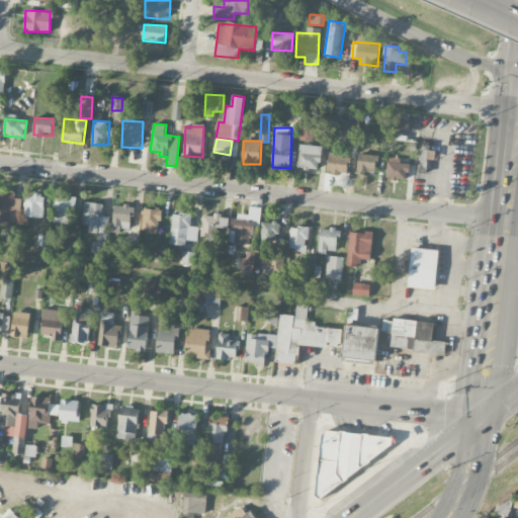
[(320,170),(321,146),(299,145),(298,169),(320,170)]
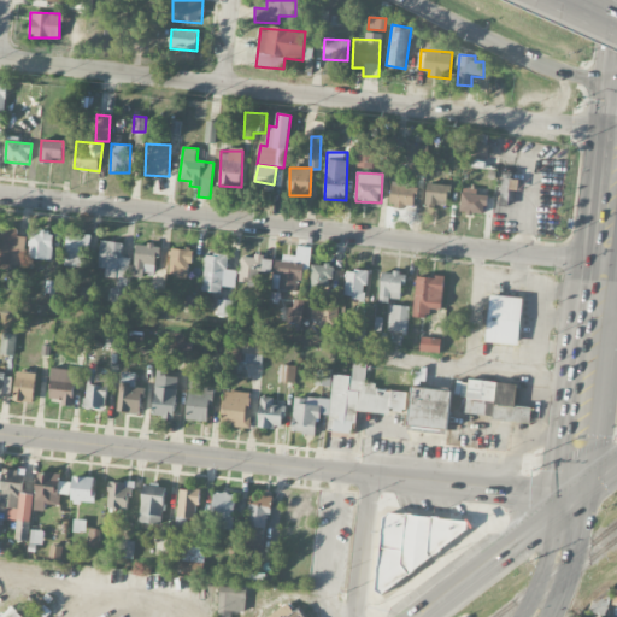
[(389,205),(413,209),(416,187),(392,183),(389,205)]
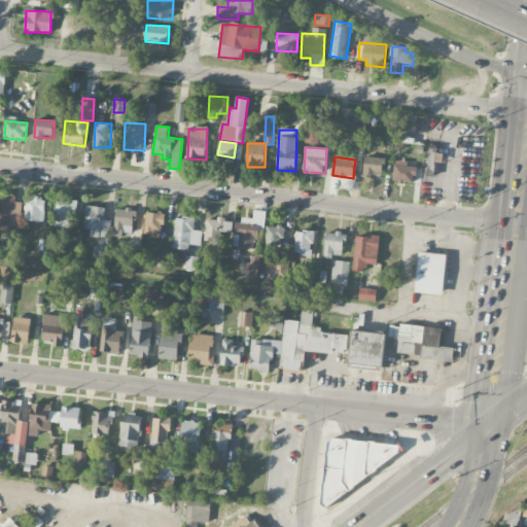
[(383,177),(384,159),(364,157),(363,176),(383,177)]
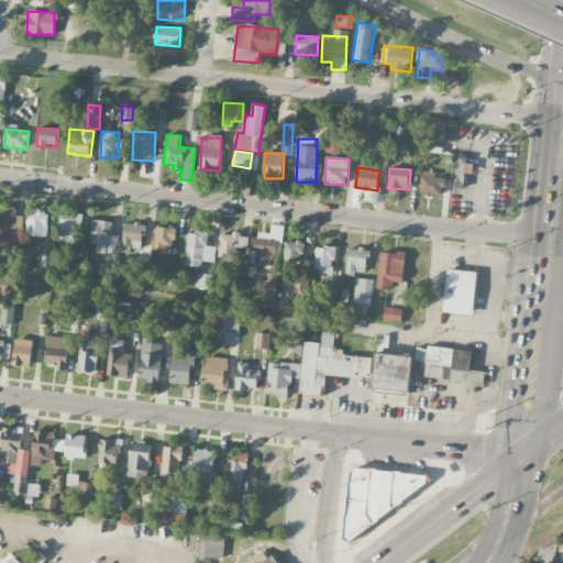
[(444,178),(435,177),(435,173),(422,172),(419,194),(443,196),(444,178)]
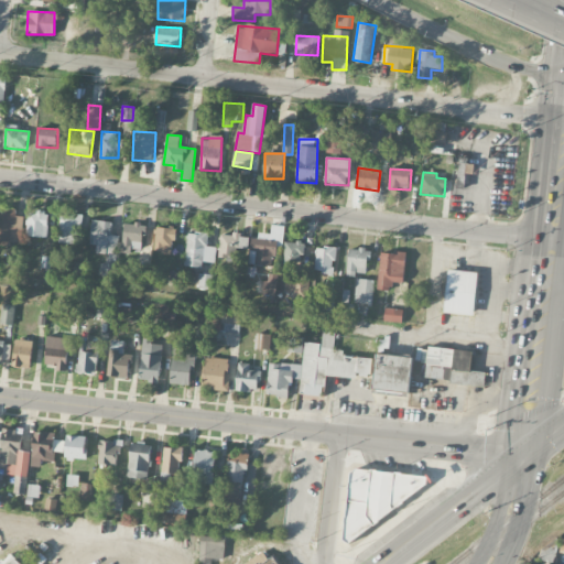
[(21,217),(15,217),(15,208),(0,207),(0,243),(21,245),(21,217)]
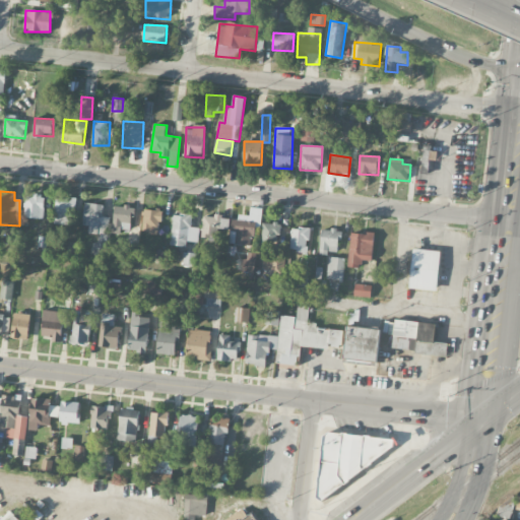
[(25,195),(24,218),(44,218),(44,195),(25,195)]
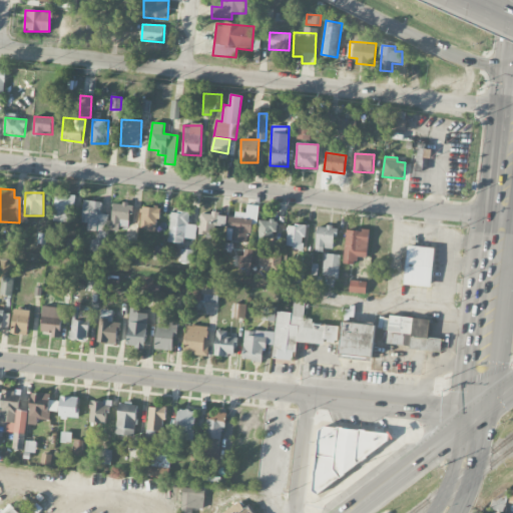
[(74,195),(54,195),(53,221),(72,222),(74,195)]
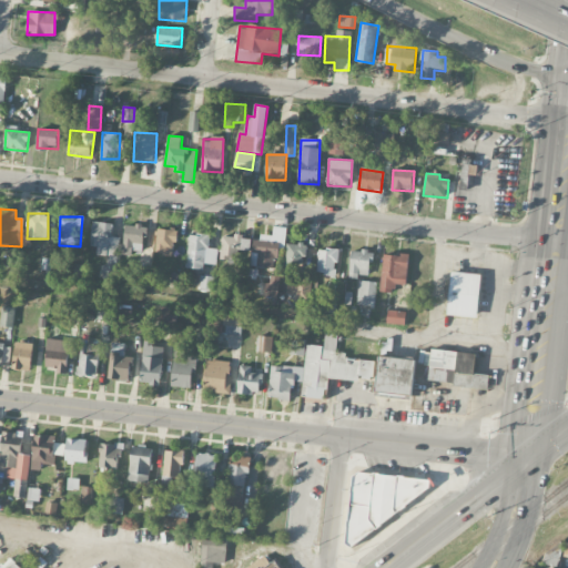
[(91,246),(98,246),(97,255),(109,256),(111,223),(92,222),(91,246)]
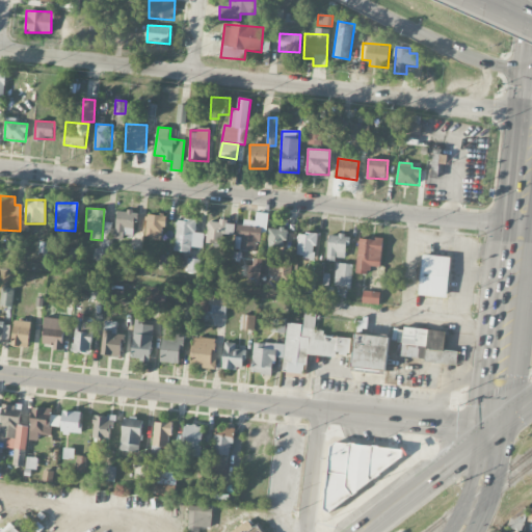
[(136,212),(116,211),(115,235),(135,236),(136,212)]
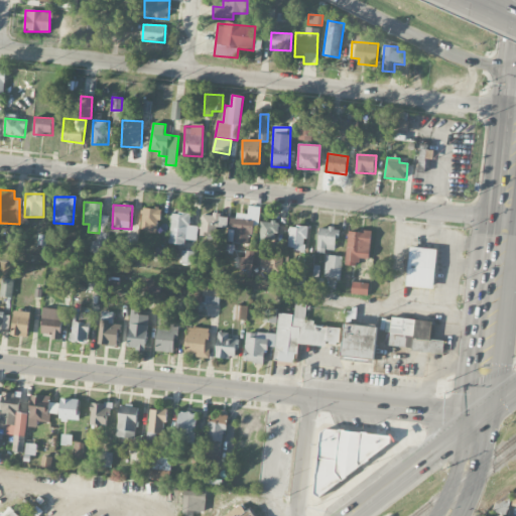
[(250,244),(252,226),(258,227),(260,208),(248,206),(247,214),(232,213),(229,242),(250,244)]
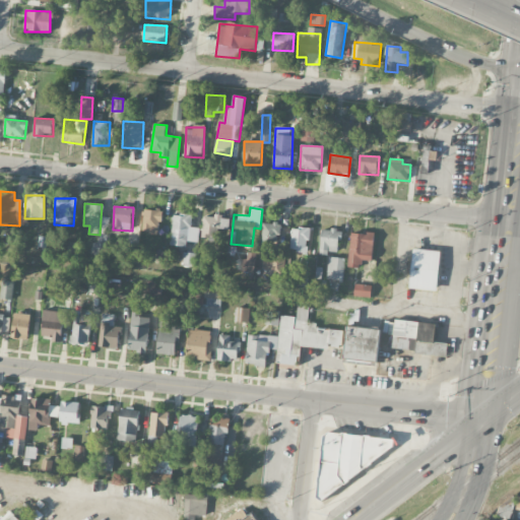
[(142,233),(159,234),(160,210),(143,210),(142,233)]
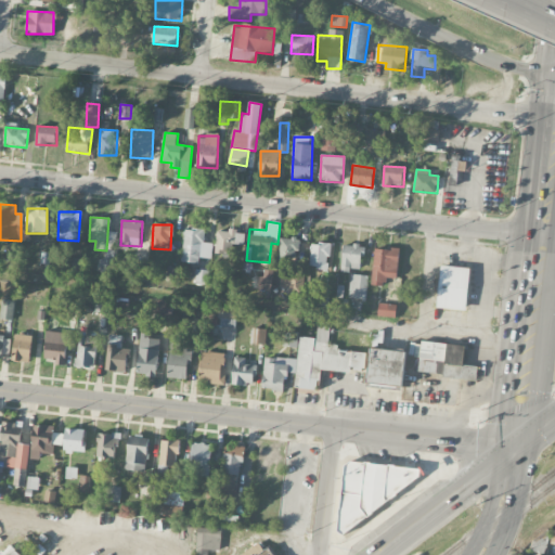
[(211,258),(213,243),(205,242),(205,230),(184,229),(182,262),(199,263),(199,258),(211,258)]
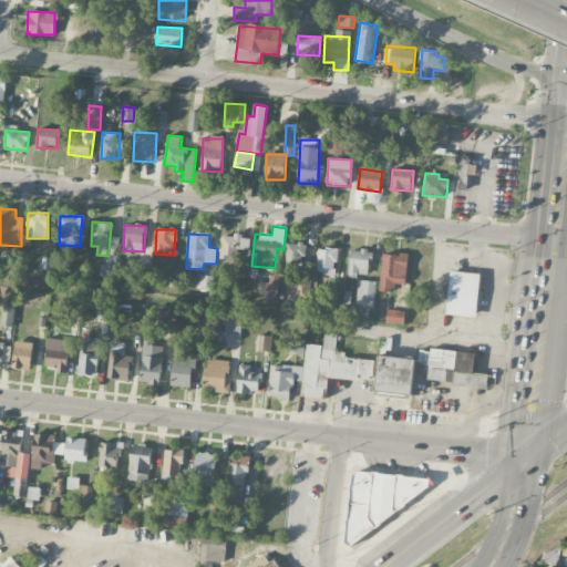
[(249,237),(222,236),(219,260),(236,261),(237,249),(249,250),(249,237)]
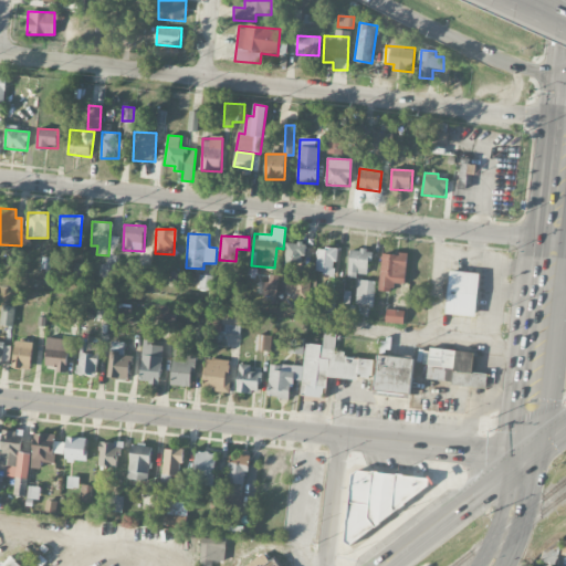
[(285,242),(284,264),(304,265),(304,243),(285,242)]
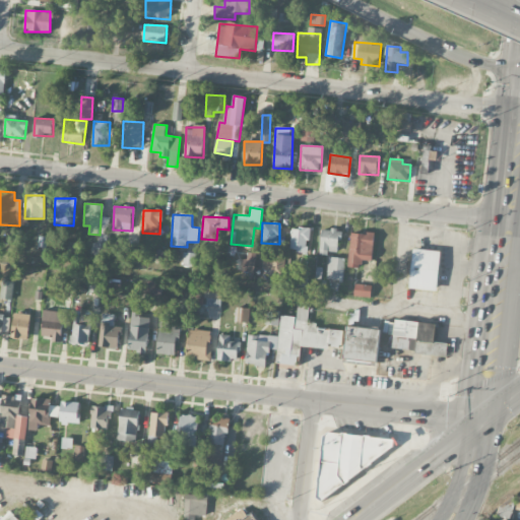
[(307,253),(310,229),(291,228),(289,251),(307,253)]
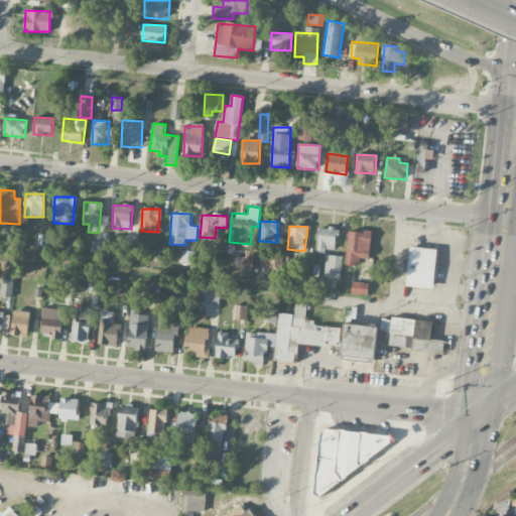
[(336,252),(337,229),(317,228),(316,251),(336,252)]
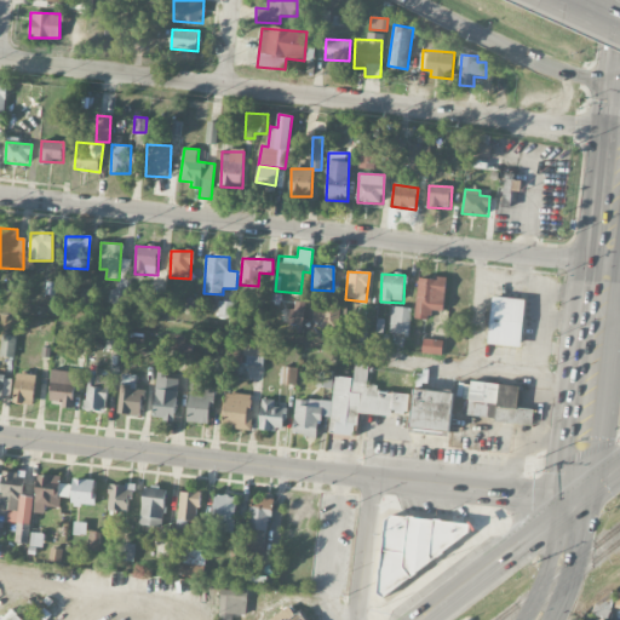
[(446,279),(417,277),(415,319),(430,320),(431,311),(445,311),(446,279)]
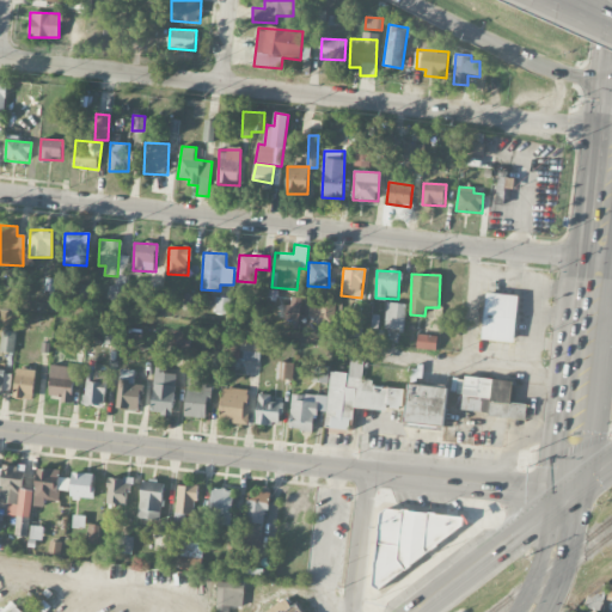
[(483,341),(515,342),(518,295),(485,294),(483,341)]
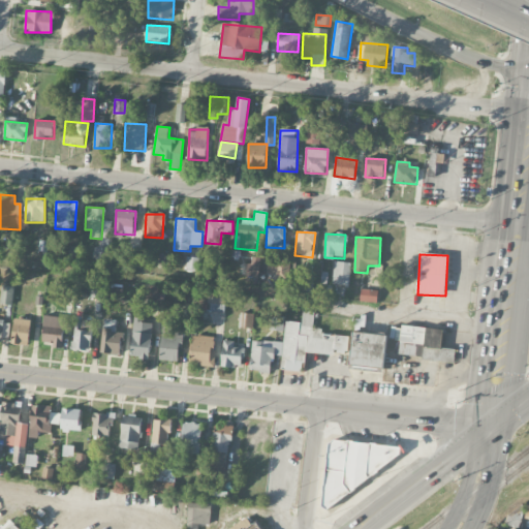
[(198,271),(198,257),(187,257),(186,271),(198,271)]
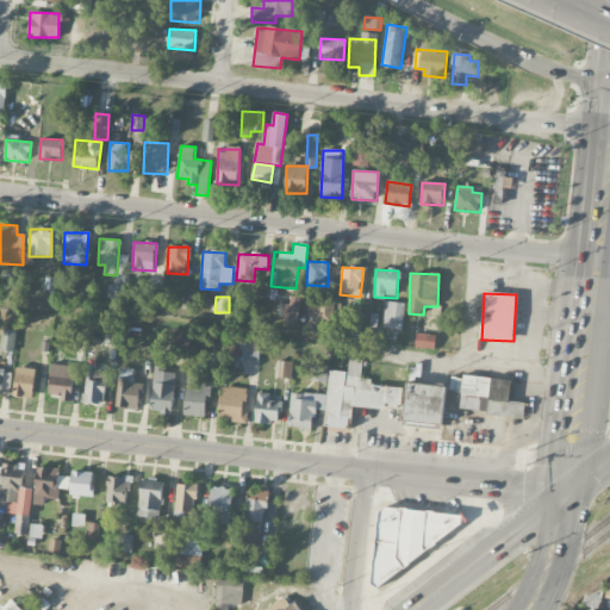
[(307,298),(307,321),(334,322),(334,299),(307,298)]
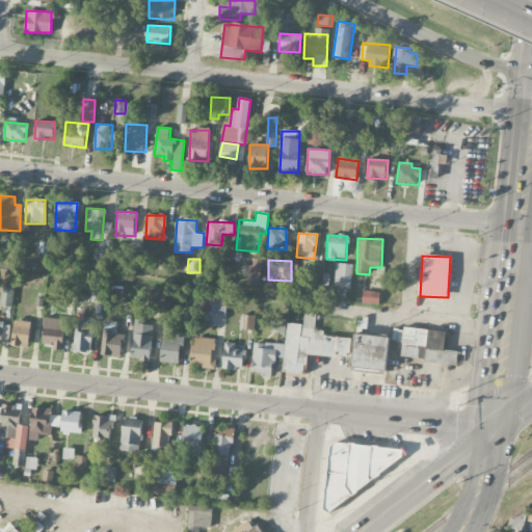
[(260,278),(261,261),(251,261),(251,278),(260,278)]
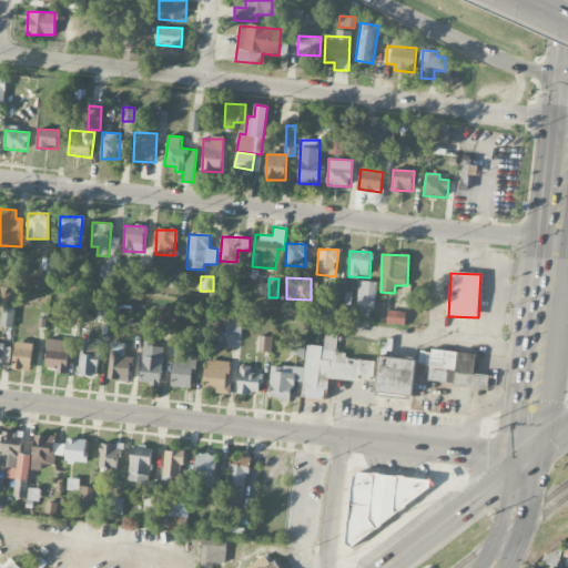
[(356,305),(374,307),(377,283),(358,281),(356,305)]
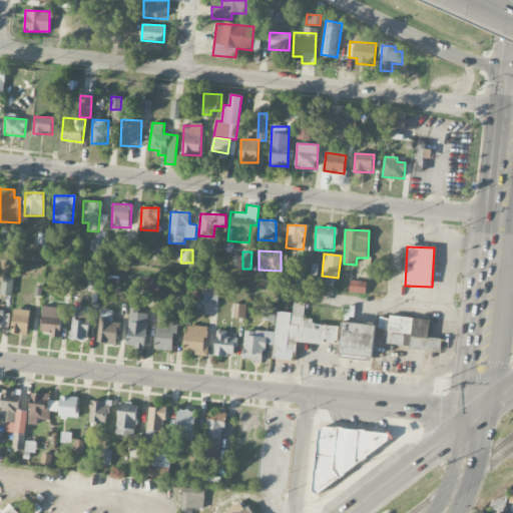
[(295,283),(303,283),(304,263),(296,263),(295,283)]
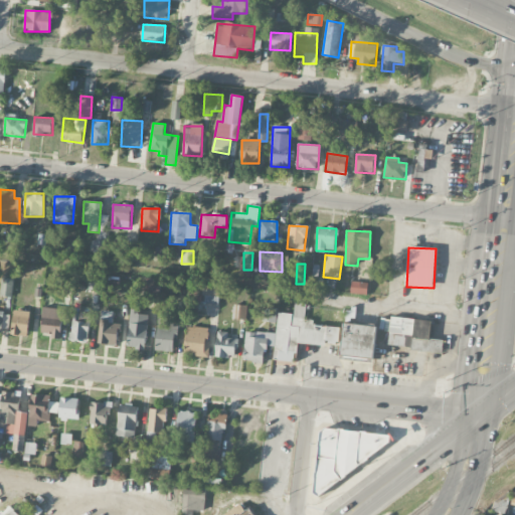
[(13,279),(1,279),(0,294),(0,296),(12,297),(13,279)]
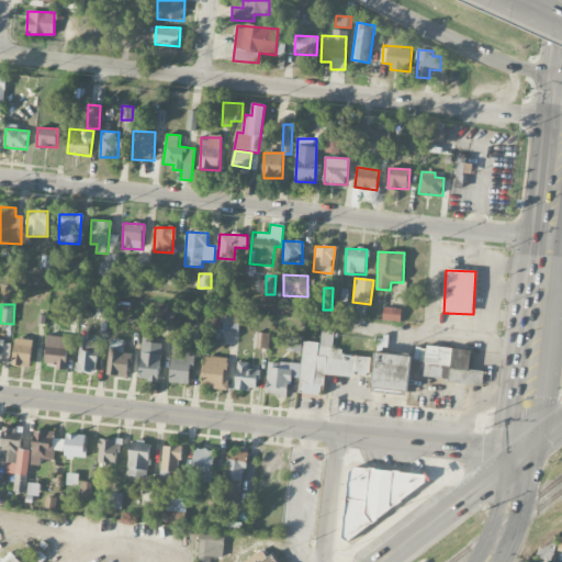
[(220,330),(238,332),(240,312),(223,310),(220,330)]
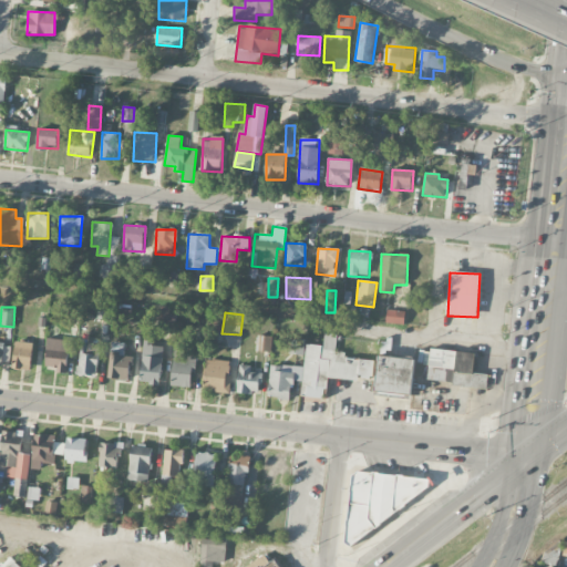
[(306,344),(301,397),(325,399),(327,378),(358,381),(358,378),(372,379),(374,360),(344,358),(344,352),(334,352),(337,334),(325,333),(322,346),(306,344)]
